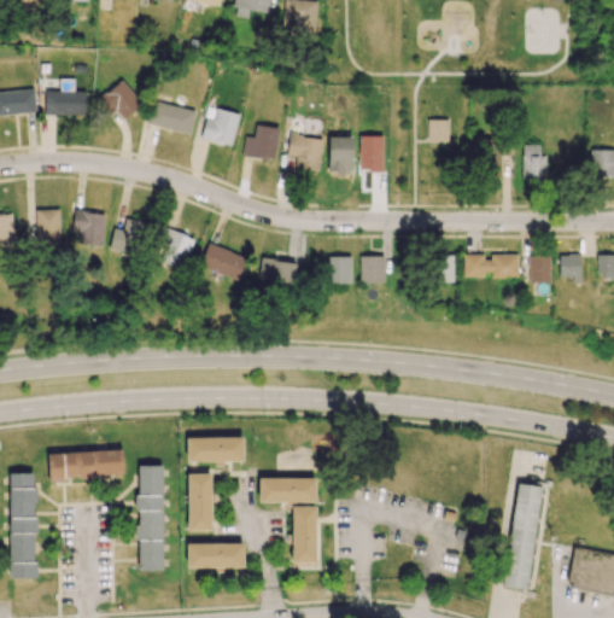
[(250,17),(251,10),(270,12),(272,0),(237,0),(235,16),(250,17)]
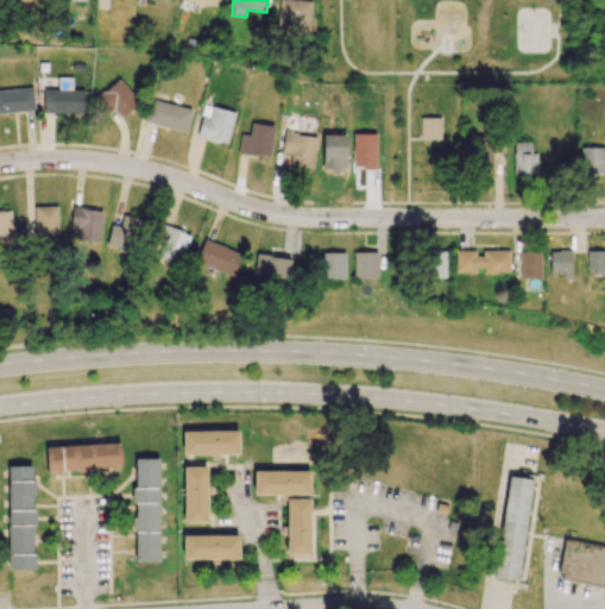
[(314,0),(301,0),(282,0),(281,33),(313,35),(314,0)]
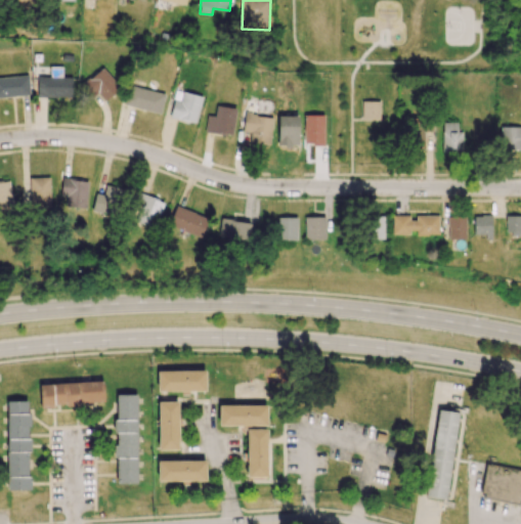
[(52,76),(41,76),(40,97),(74,98),(75,77),(64,77),(64,67),(52,67),(52,76)]
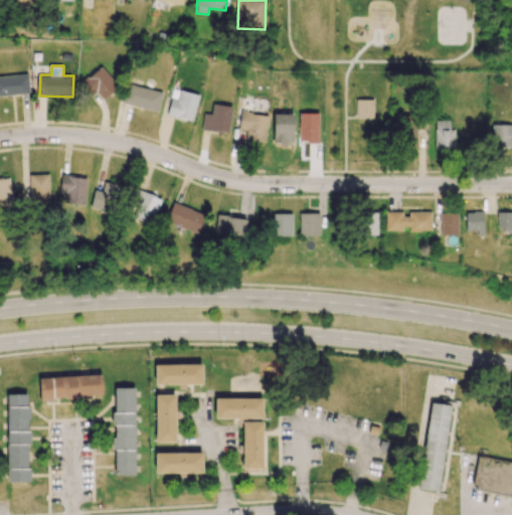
[(121,87),(104,66),(87,79),(104,101),(121,87)]
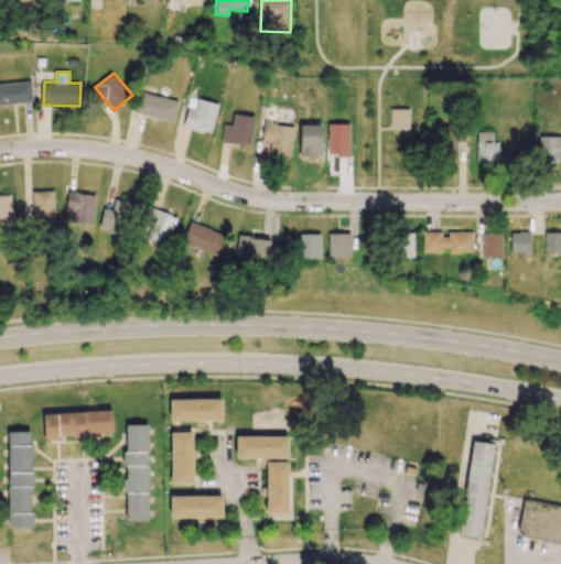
[(0,83),(0,105),(34,104),(33,82),(0,83)]
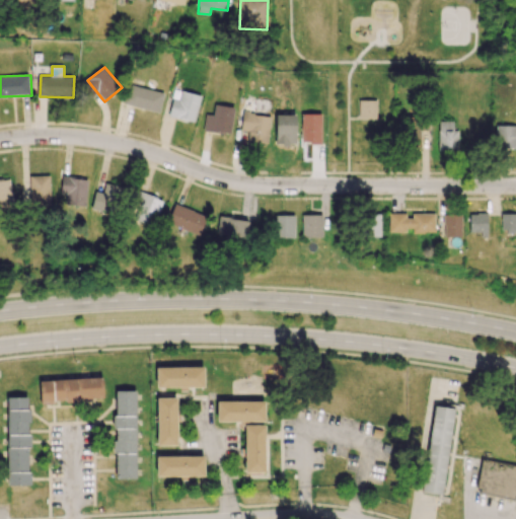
[(126,103),(161,114),(166,94),(131,84),(126,103)]
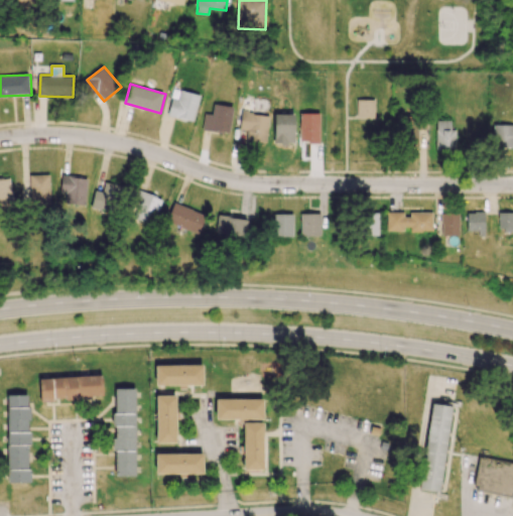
[(180,100),(173,99),(169,116),(197,121),(201,95),(181,91),(180,100)]
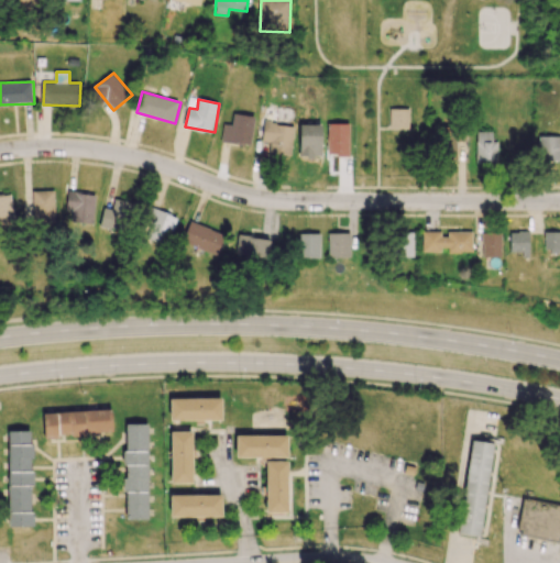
[(412,129),(410,109),(391,109),(391,130),(412,129)]
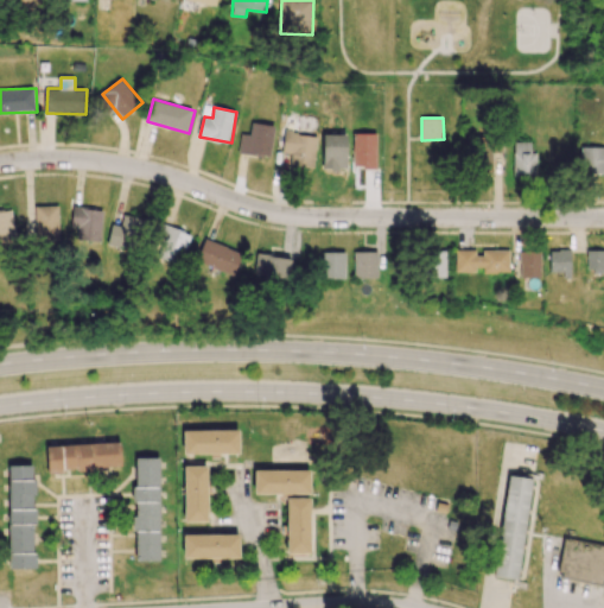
[(252,134),(243,133),(241,152),(272,158),(278,126),(254,122),(252,134)]
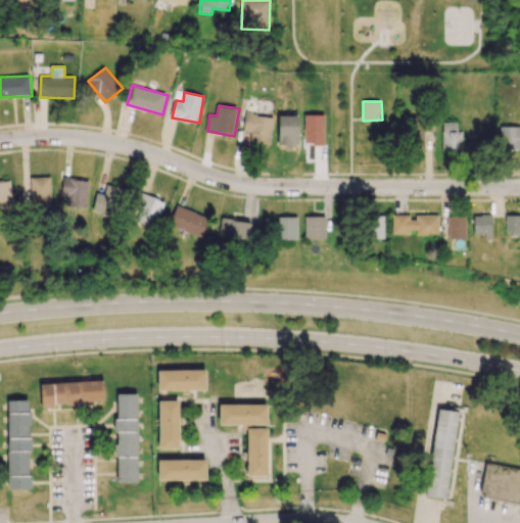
[(326,115),(306,115),(306,144),(326,144),(326,115)]
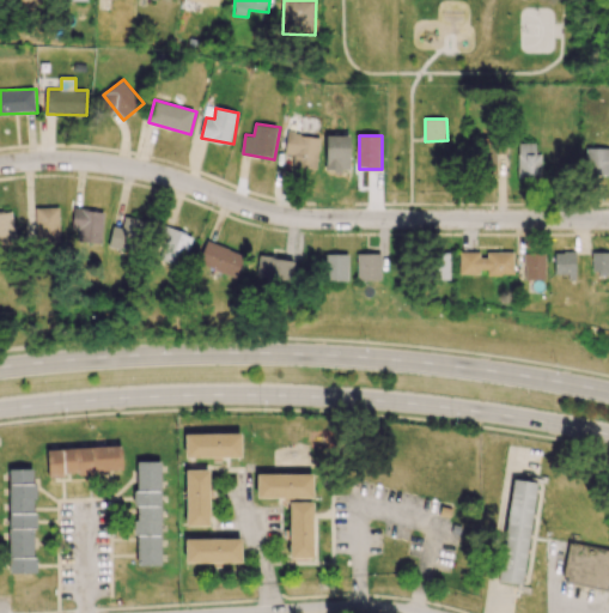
[(294,168),(320,169),(321,140),(288,139),(287,155),(296,155),(294,168)]
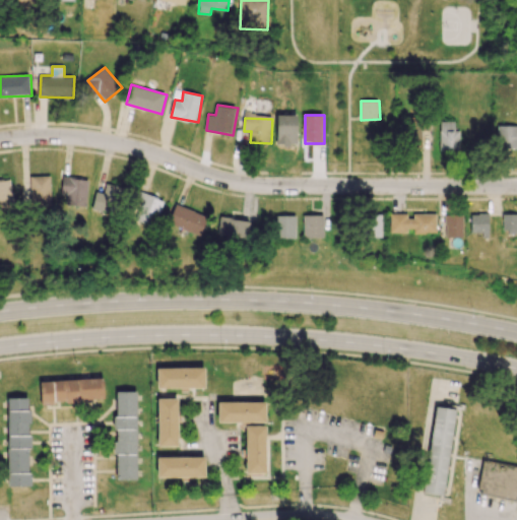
[(442,150),(461,150),(461,130),(456,130),(456,121),(442,121),(442,150)]
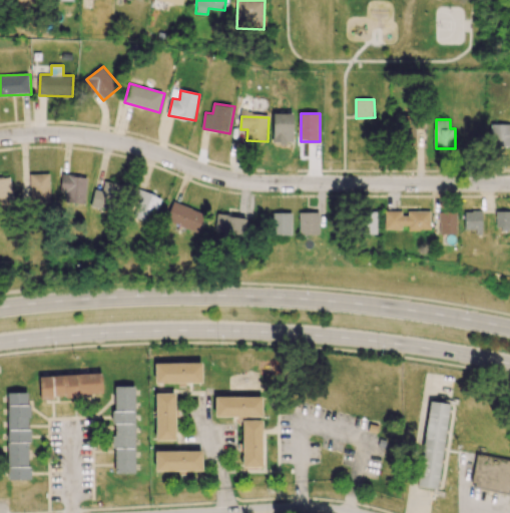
[(405,144),(429,140),(426,121),(402,124),(405,144)]
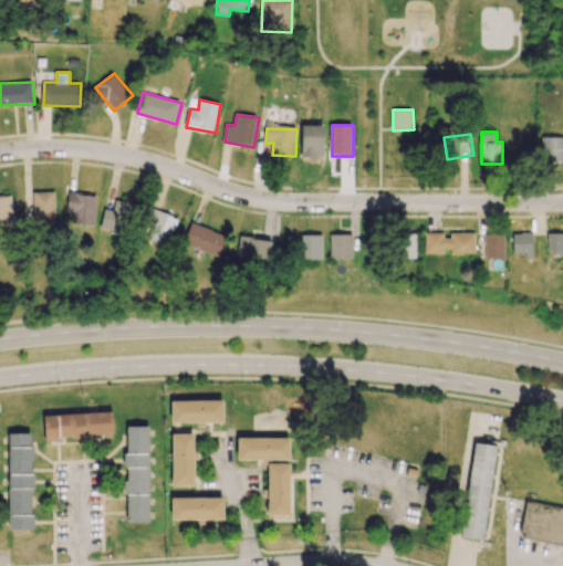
[(562,137),(544,136),(544,161),(562,161),(562,137)]
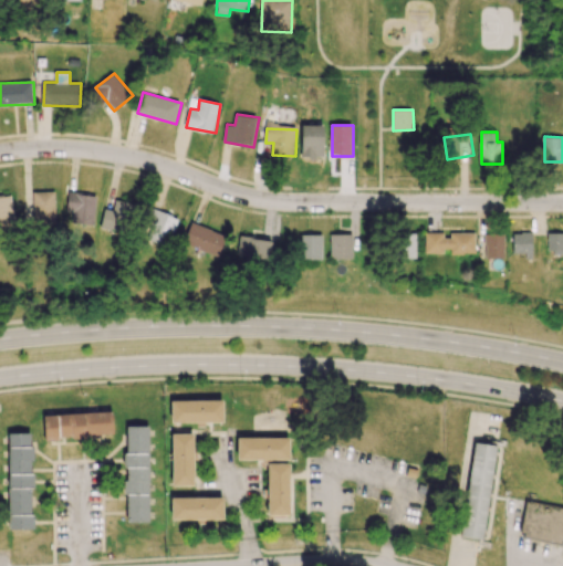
[(35,226),(58,226),(56,191),(34,191),(35,226)]
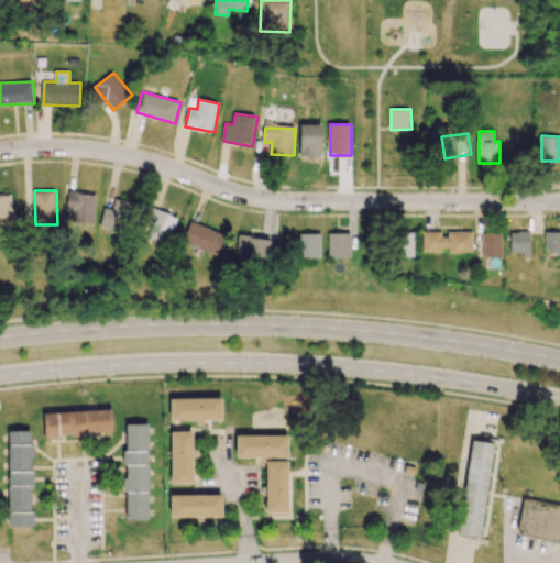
[(73,223),(96,224),(97,194),(69,192),(68,211),(74,211),(73,223)]
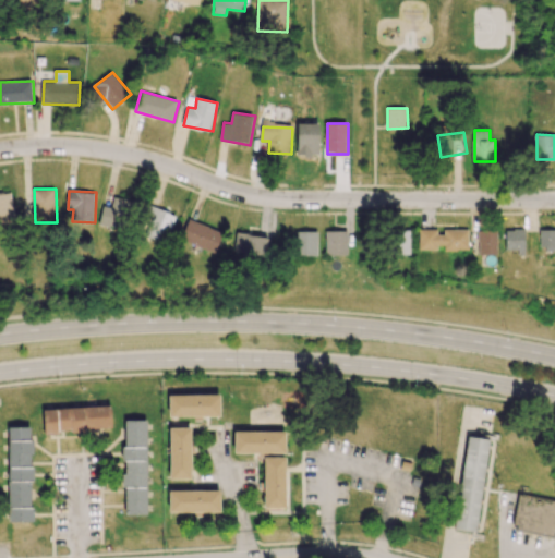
[(0,220),(15,219),(13,192),(0,193),(0,220)]
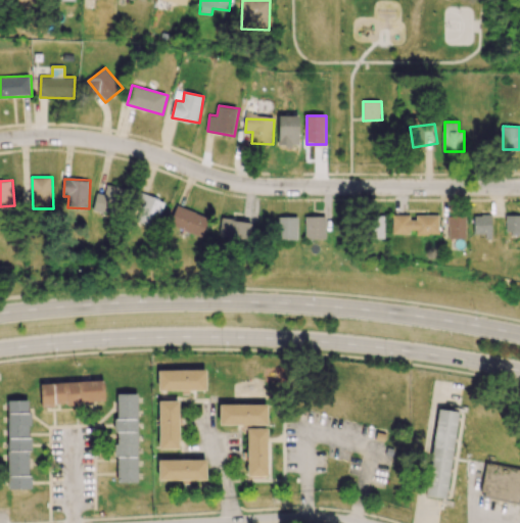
[(97,193),(95,211),(122,215),(125,187),(107,185),(106,194),(97,193)]
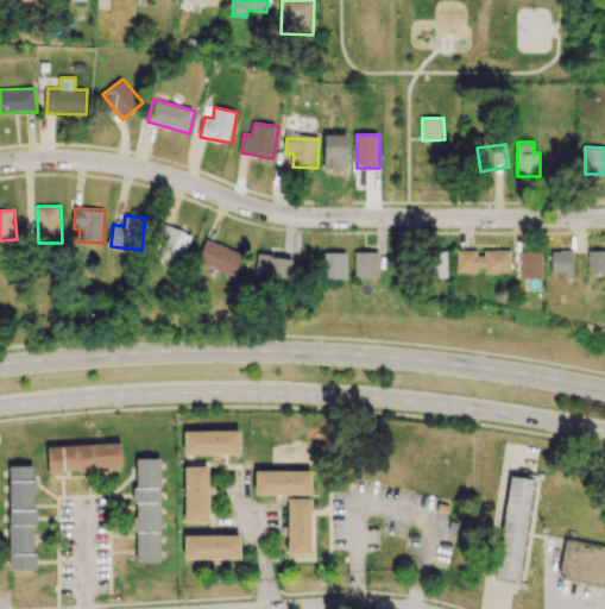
[(157,257),(183,265),(193,234),(166,226),(157,257)]
